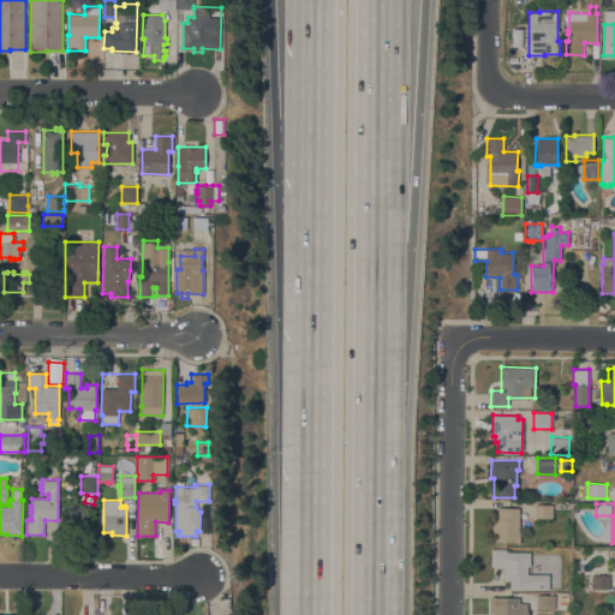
[(535,518),(535,505),(553,505),(553,518),(535,518)]
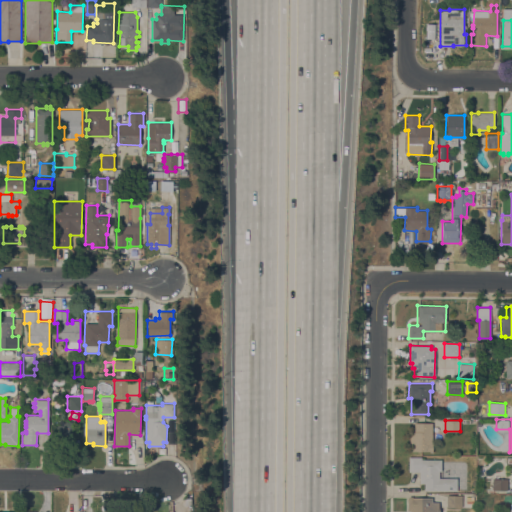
[(73,442),(54,442),(54,425),(63,425),(63,423),(65,423),(65,421),(73,421),(73,442)]
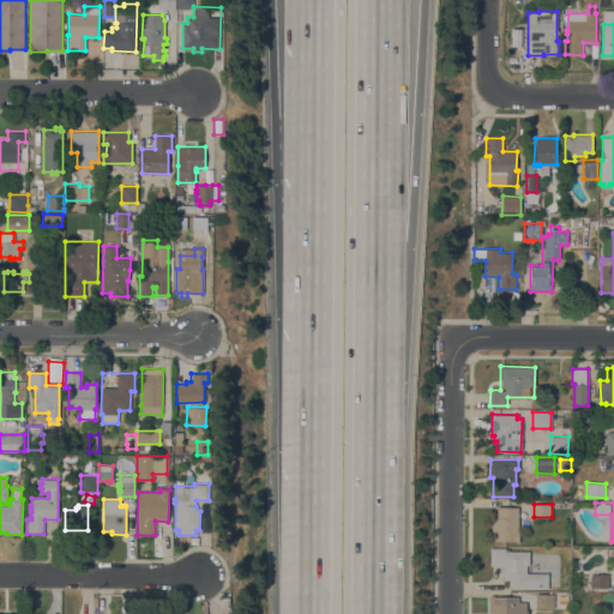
[(518,542),(515,542),(515,541),(492,541),(492,518),(497,518),(497,507),(518,506),(518,542)]
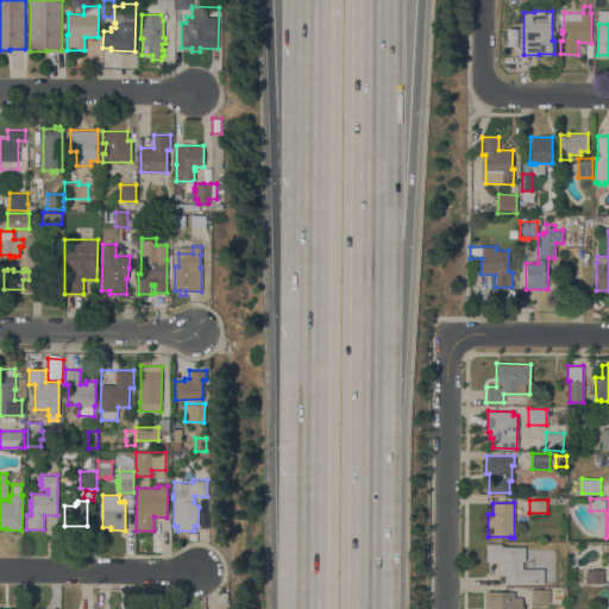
[(544,569),(544,584),(504,583),(504,575),(498,575),(498,562),(485,560),(487,542),(501,544),(501,546),(525,546),(525,560),(522,560),(522,569),(544,569)]
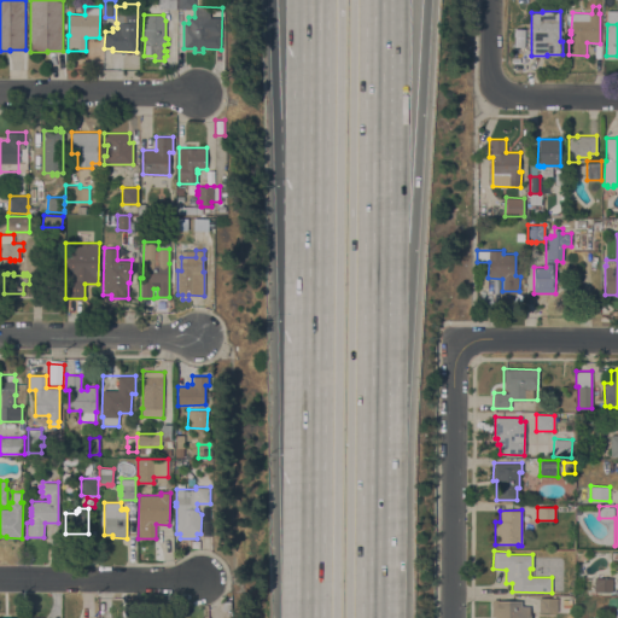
[(595,577),(613,578),(612,592),(594,592),(595,577)]
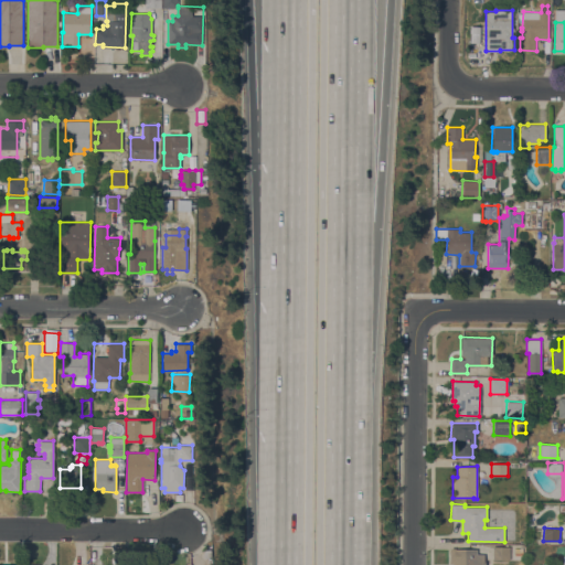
[(509,546),(510,546),(510,560),(492,560),(492,546),(505,546),(505,544),(509,544),(509,546)]
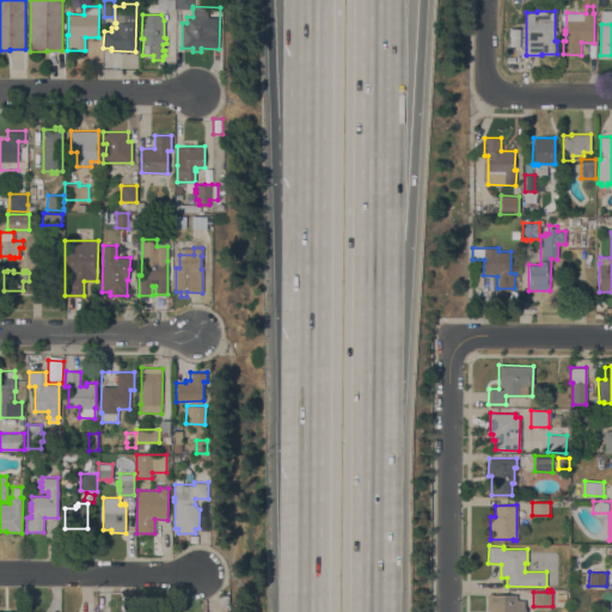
[(516,600),(524,600),(524,609),(526,609),(526,611),(490,611),(488,611),(488,606),(487,606),(487,598),(488,598),(488,593),(494,593),(494,594),(516,594),(516,600)]
